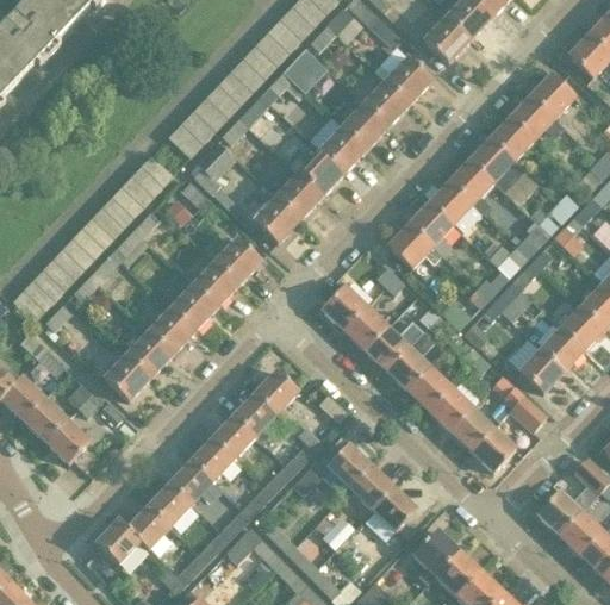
[(0,64),(18,81),(74,24),(49,0),(26,0),(0,27),(0,64)]
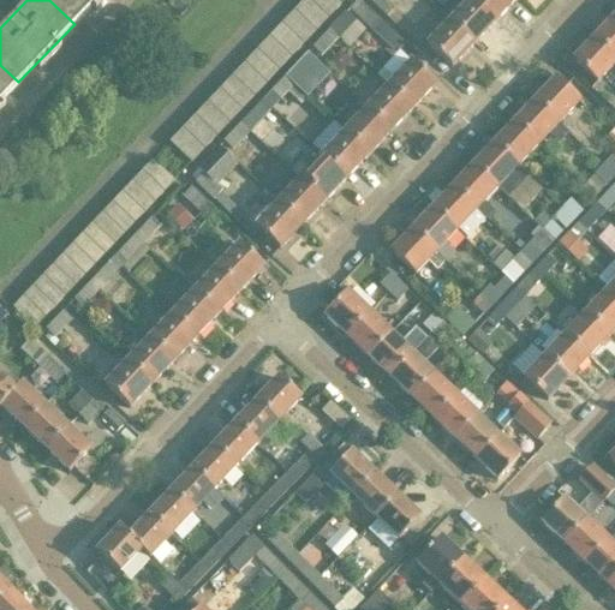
[(49,0),(75,24),(96,0),(49,0)]
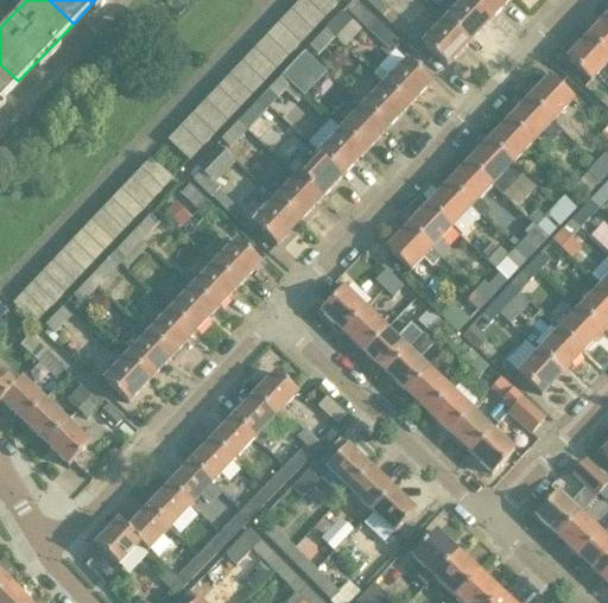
[(296,0),(290,7),(312,29),(324,16),(308,0),(296,0)]
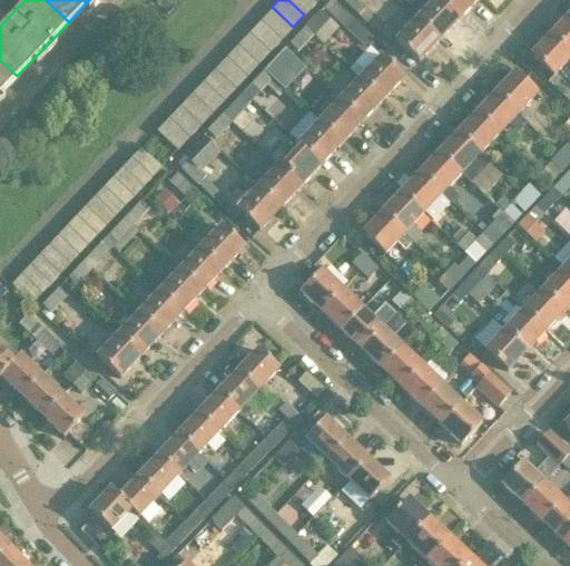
[(288,0),(304,15),(316,2),(313,0),(288,0)]
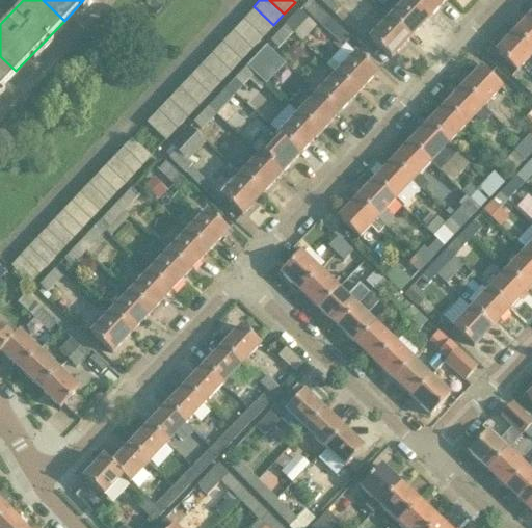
[(307,0),(301,5),(323,25),(324,24),(343,42),(348,36),(329,19),(330,17),(313,0),(307,0)]
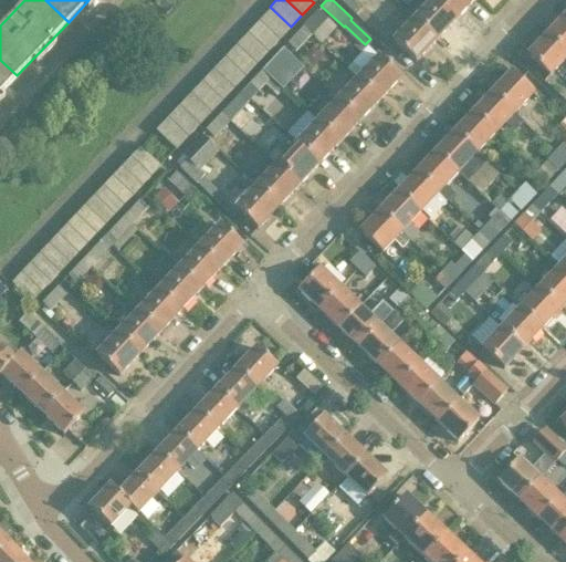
[(339,0),(355,14),(363,6),(357,0),(339,0)]
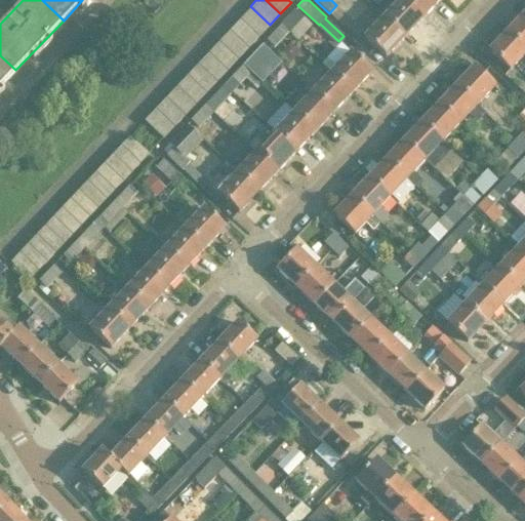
[(423,14),(408,0),(399,0),(386,14),(406,34),(423,14)]
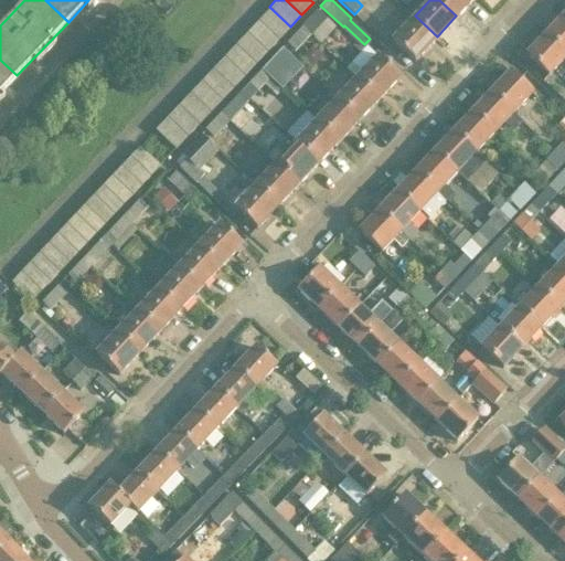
[(439,0),(456,16),(470,0),(439,0)]
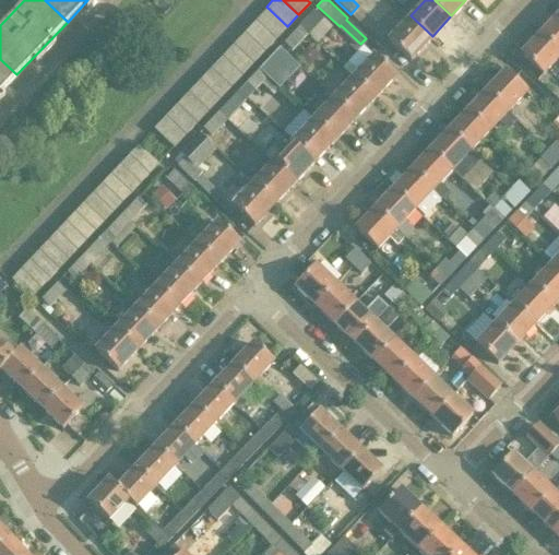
[(266,7),(256,19),(276,38),(287,26),(266,7)]
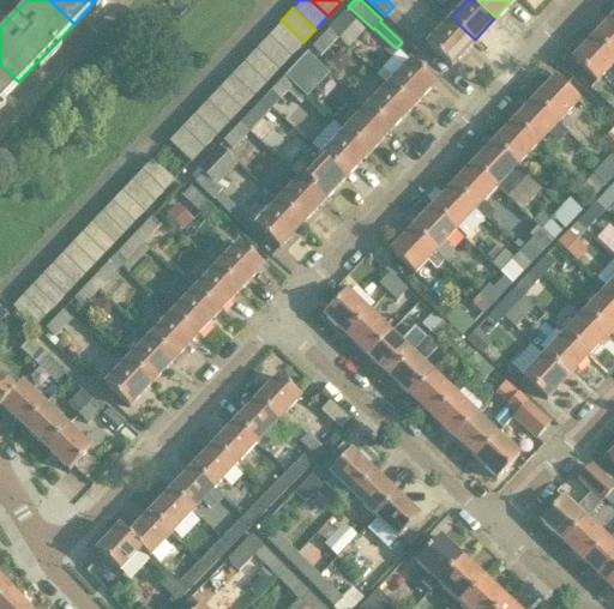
[(613,12),(594,34),(613,53),(613,12)]
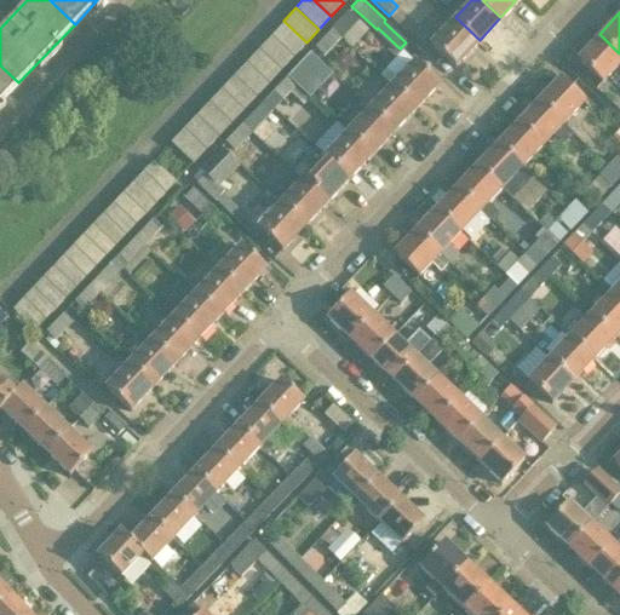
[(480,40),(455,17),(432,41),(457,64),(480,40)]
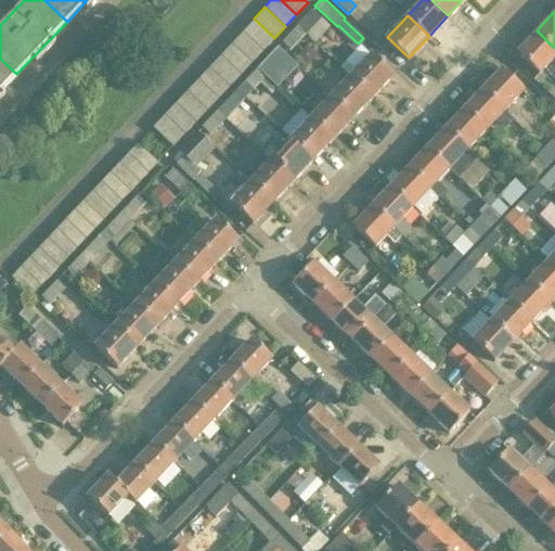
[(254,18),(242,30),(262,50),(274,38),(254,18)]
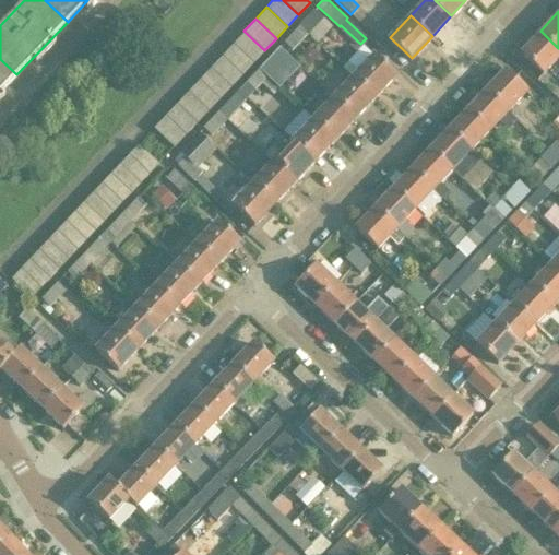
[(299,24),(283,42),(293,49),(308,32),(299,24)]
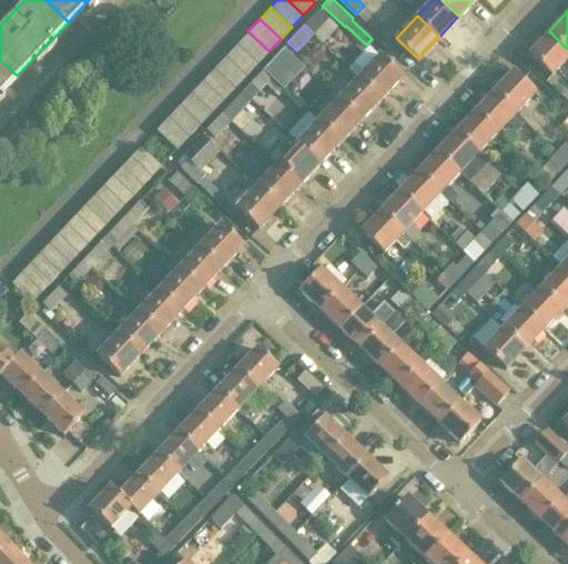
[(247,31),(236,43),(257,63),(269,51),(247,31)]
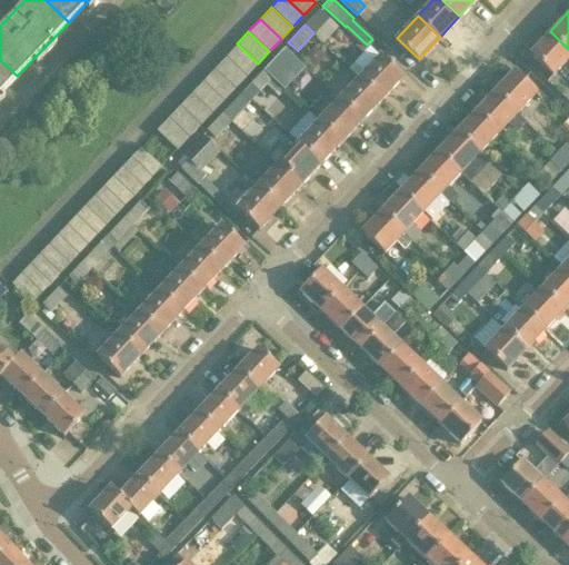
[(568,55),(568,49),(550,31),(530,52),(552,72),(568,55)]
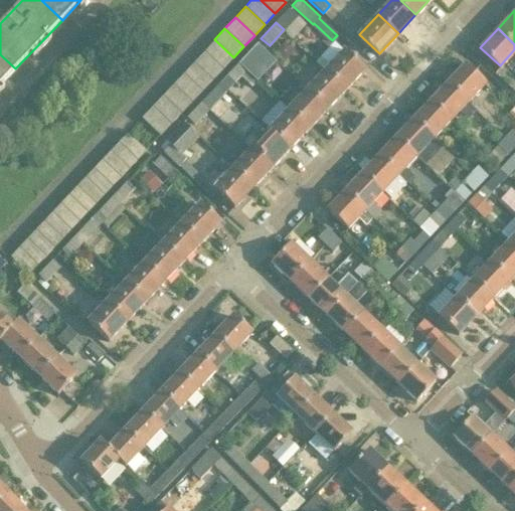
[(214,39),(204,50),(223,68),(233,57),(214,39)]
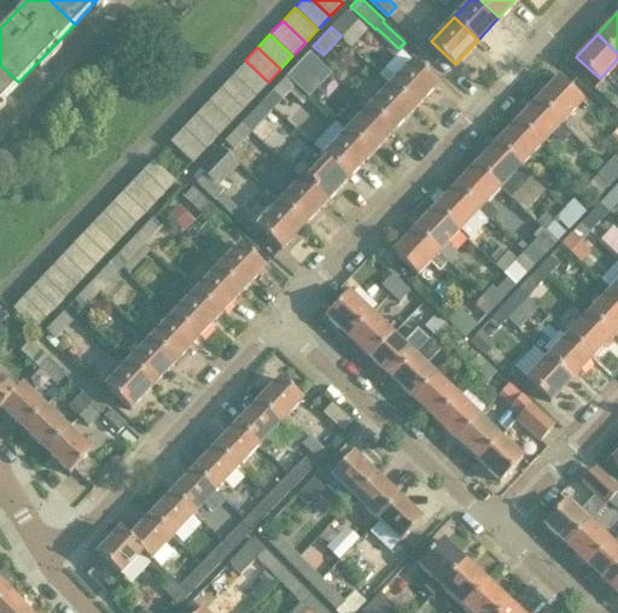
[(303,56),(286,74),(296,82),(308,94),(330,71),(308,51),(303,56)]
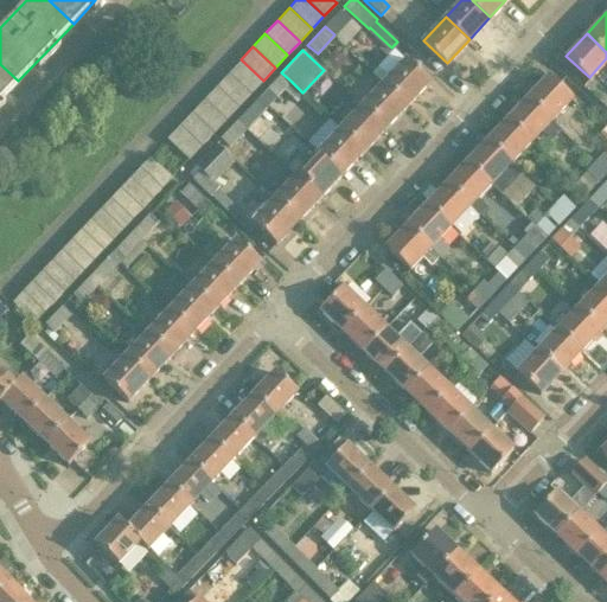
[(384,82),(408,104),(430,81),(407,58),(390,75),(378,65),(371,72),(383,83),(384,82)]
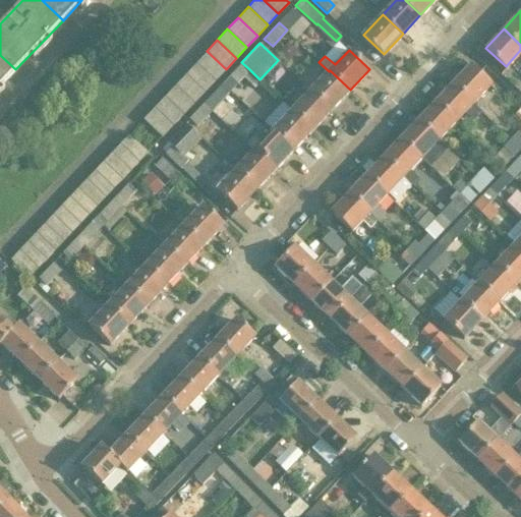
[(207,51),(195,62),(215,80),(226,69),(207,51)]
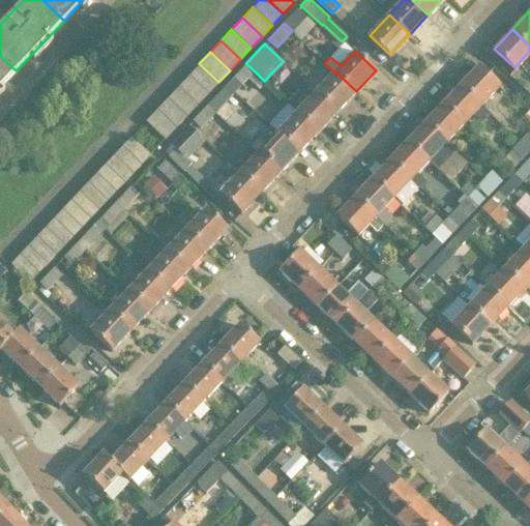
[(0,86),(16,70),(0,56),(0,86)]
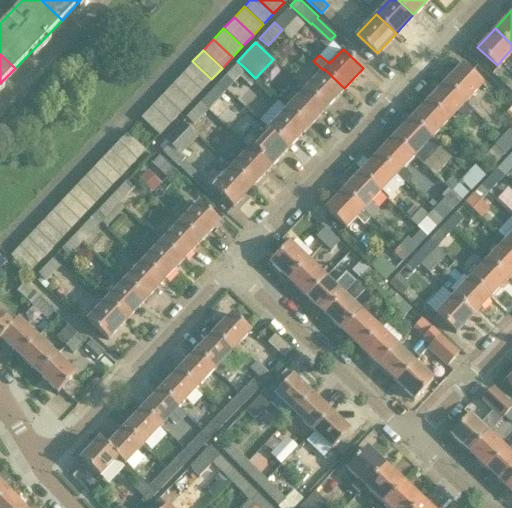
[(192,61),(182,72),(201,90),(211,79),(192,61)]
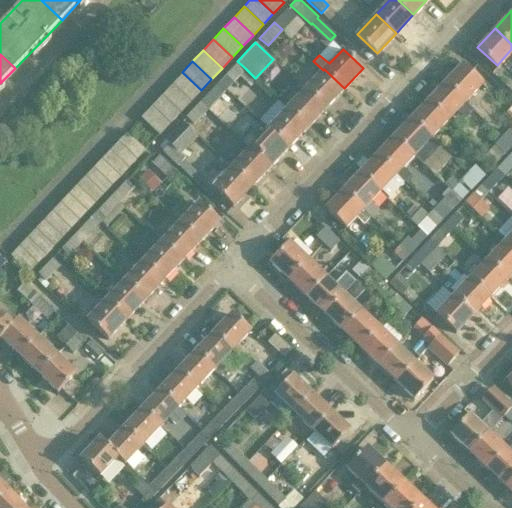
[(245,68),(237,61),(222,76),(230,84),(245,68)]
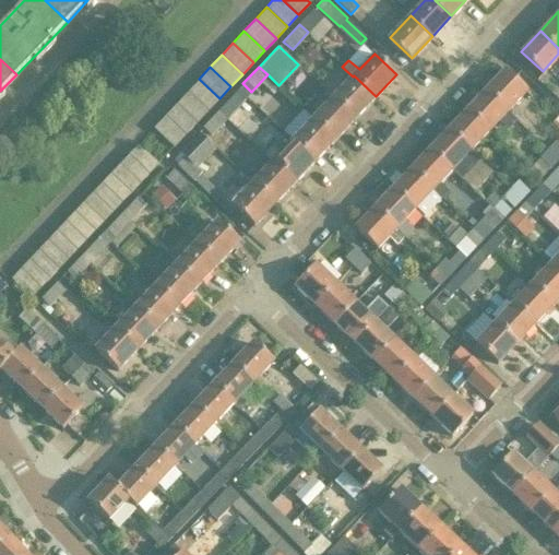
[(503,69),(485,89),(506,109),(525,89),(503,69)]
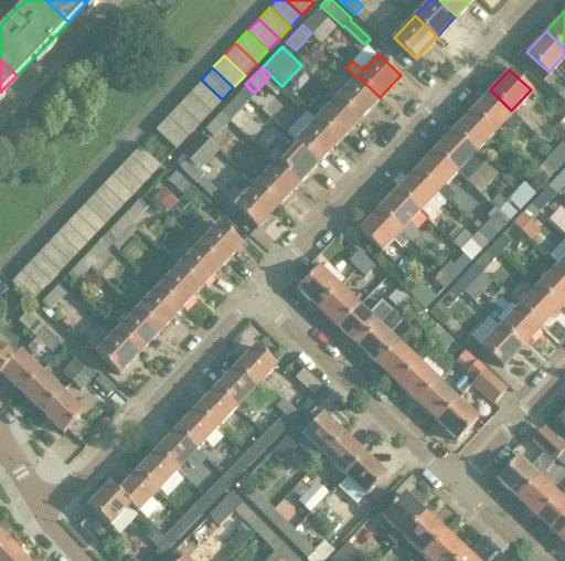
[(358,76),(356,77),(337,97),(360,118),(380,97),(358,76)]
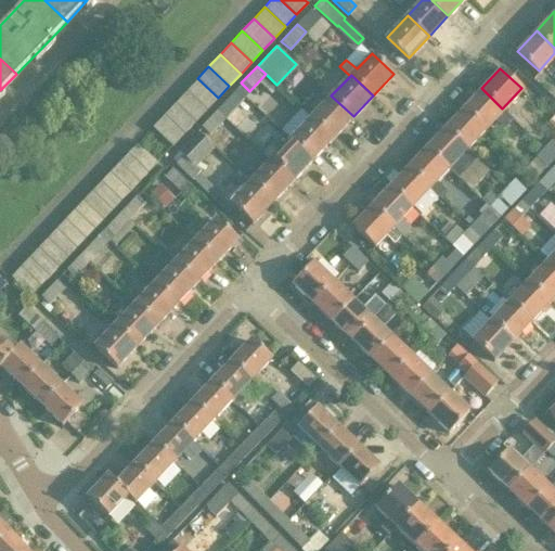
[(282,126),(298,106),(262,77),(253,89),(263,98),(258,105),(282,126)]
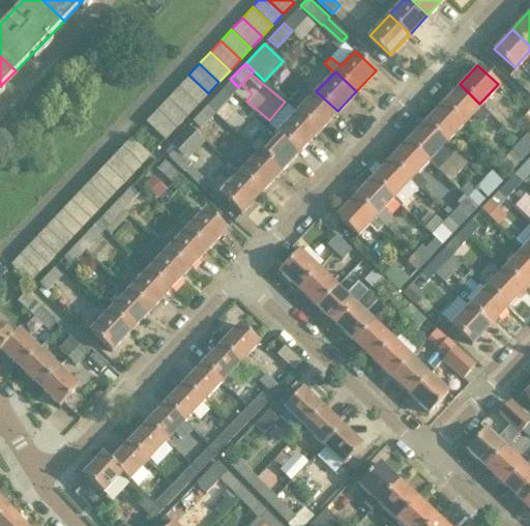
[(188,75),(178,86),(198,105),(208,93),(188,75)]
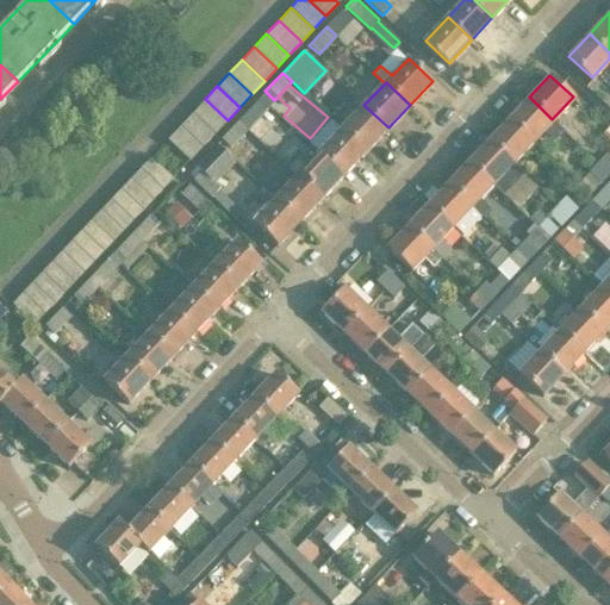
[(529,97),(509,118),(533,139),(541,130),(554,142),(565,131),(552,119),(529,97)]
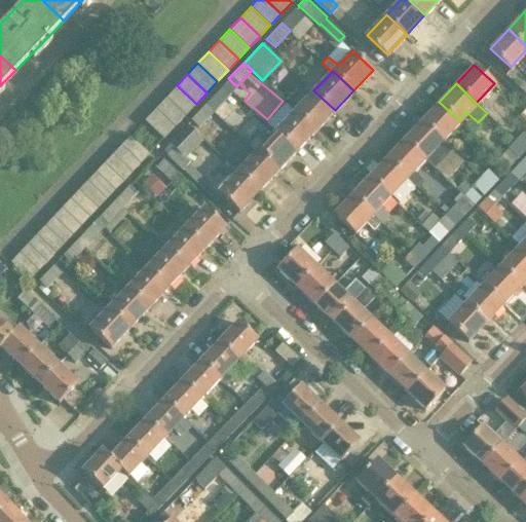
[(177,85),(165,97),(185,115),(196,104),(177,85)]
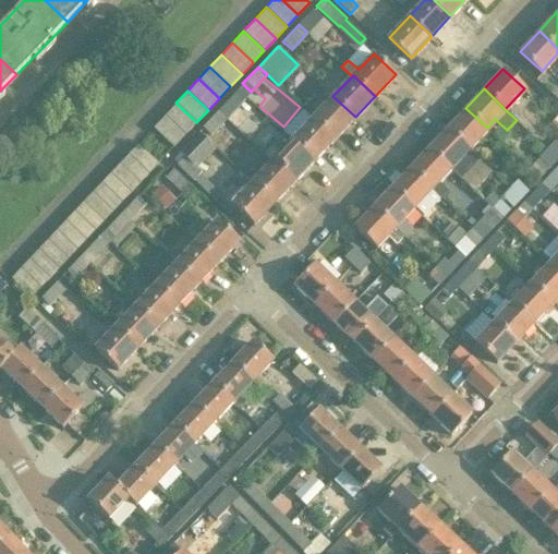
[(228,117),(227,118),(235,125),(247,113),(239,106),(243,101),(233,92),(217,108),(218,109),(219,109),(228,117)]
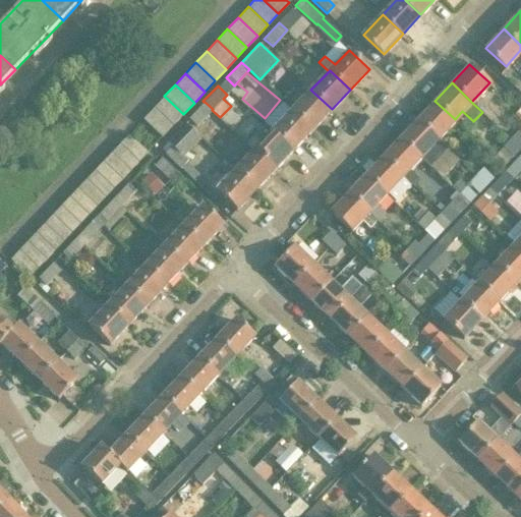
[(332,109),(310,90),(292,109),(312,129),(332,109)]
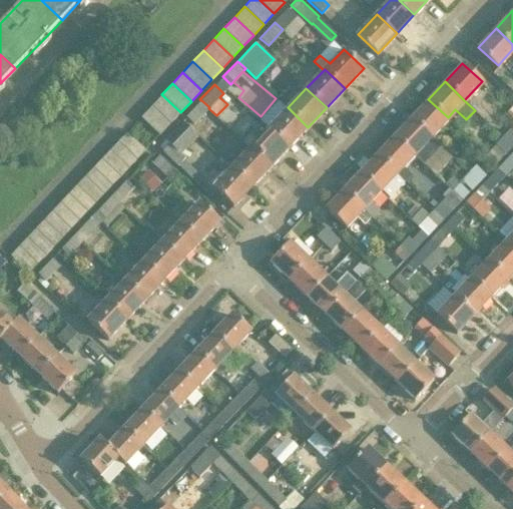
[(161,94),(151,105),(170,123),(180,112),(161,94)]
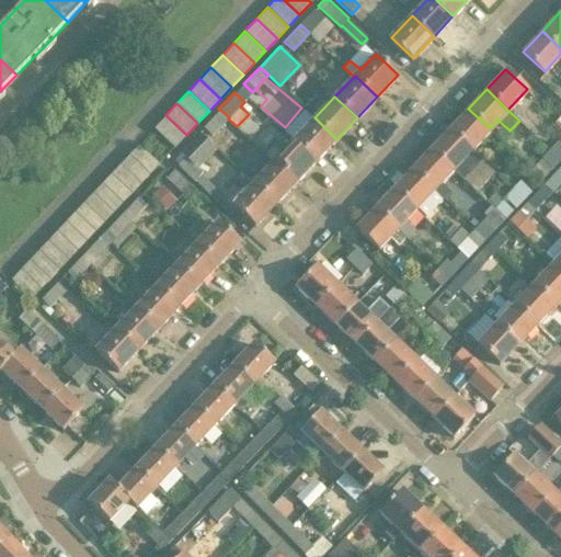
[(490,128),(468,109),(450,127),(471,148),(490,128)]
